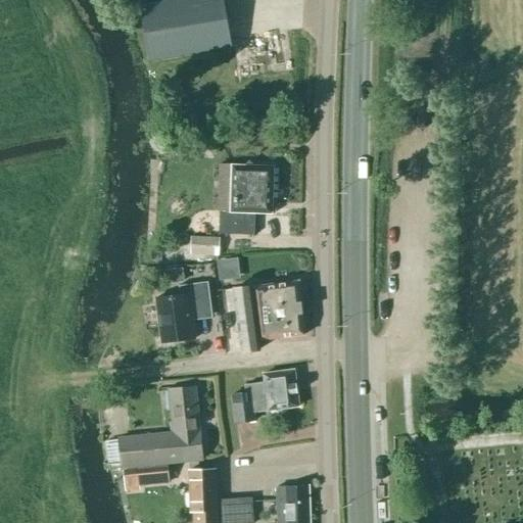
[(173,0),(140,5),(149,60),(232,46),(224,0),(173,0)]
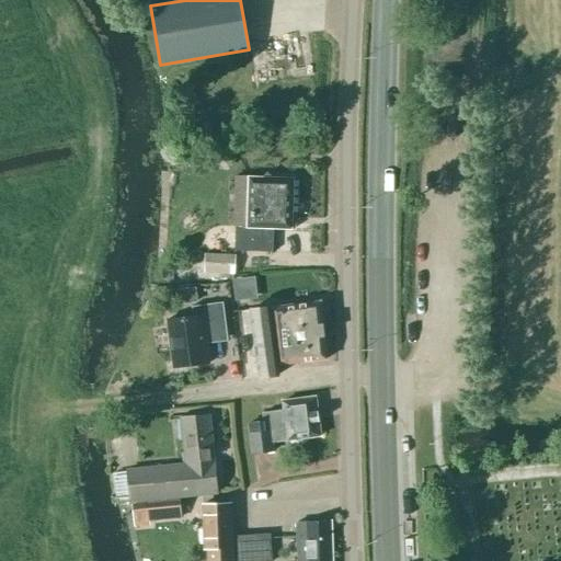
[(294,179),(255,176),(237,175),(235,251),(272,252),(273,229),(292,230),(294,179)]
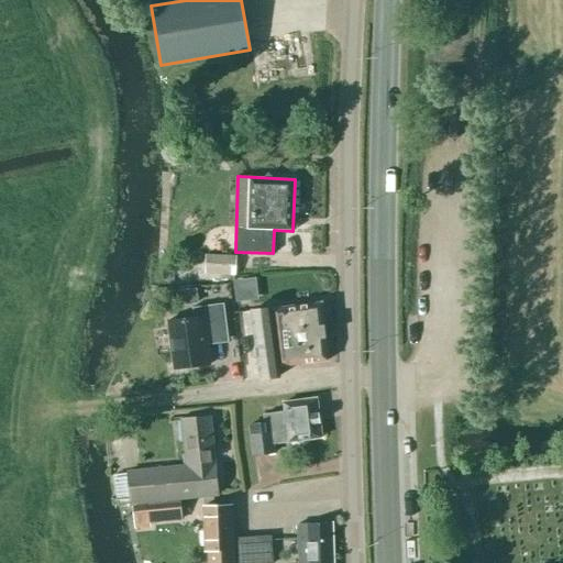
[(205,273),(234,274),(235,256),(205,255),(205,273)]
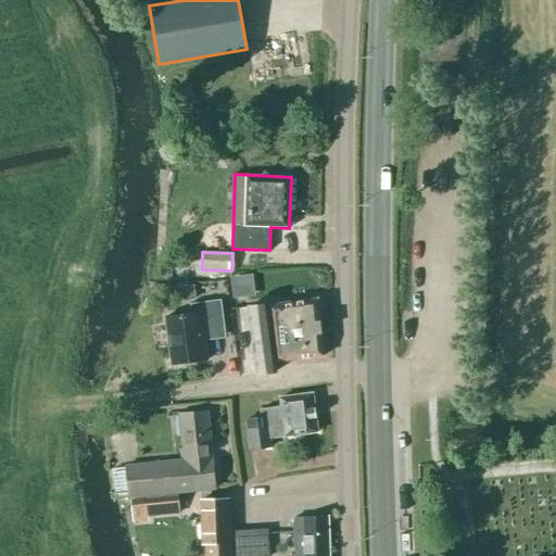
[(193,285),(177,287),(179,301),(194,299),(193,285)]
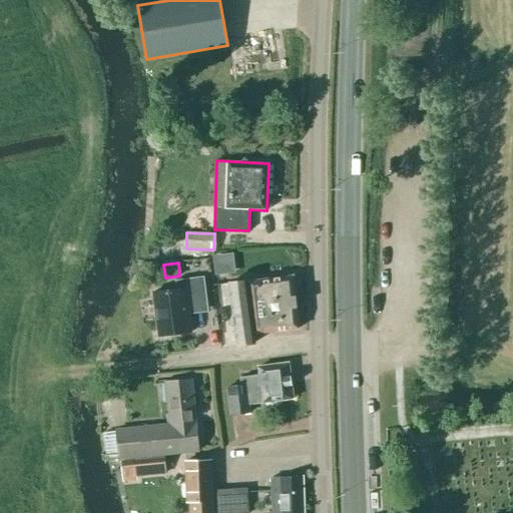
[(254,343),(253,334),(299,329),(293,276),(229,284),(236,345),(254,343)]
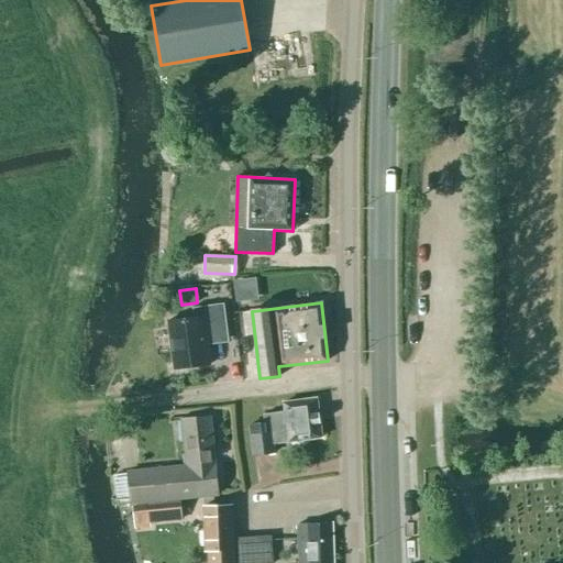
[(174,370),(210,364),(208,344),(213,338),(228,337),(224,304),(192,308),(194,318),(167,321),(174,370)]
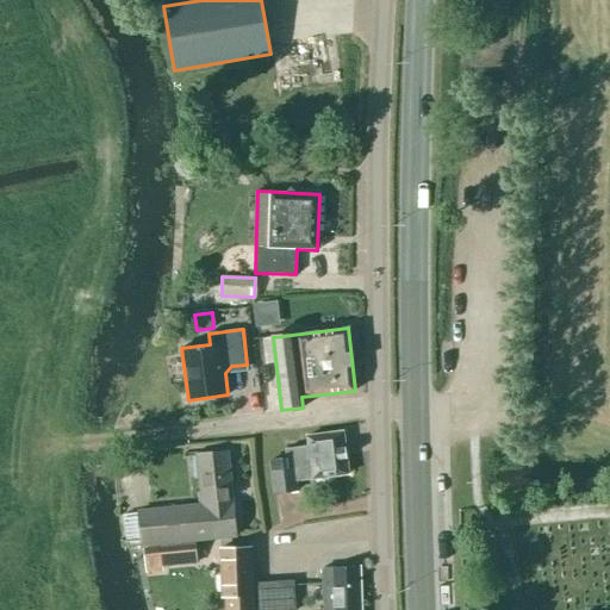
[(297,491),(296,481),(316,479),(316,481),(329,480),(329,477),(348,474),(343,431),(307,436),(309,446),(285,449),(286,459),(271,460),(274,493),(297,491)]
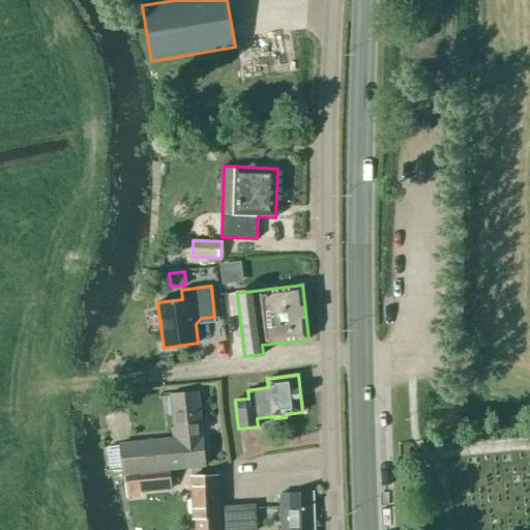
[(119,445),(123,474),(205,466),(198,392),(171,394),(175,439),(119,445)]
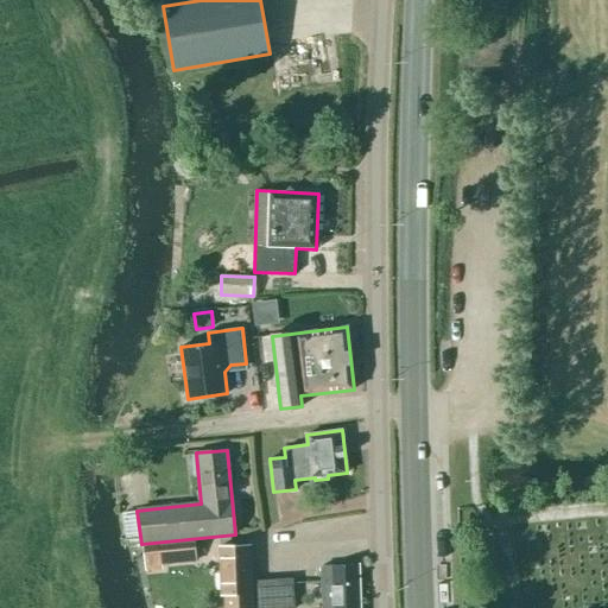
[(160,565),(196,562),(194,542),(158,545),(160,565)]
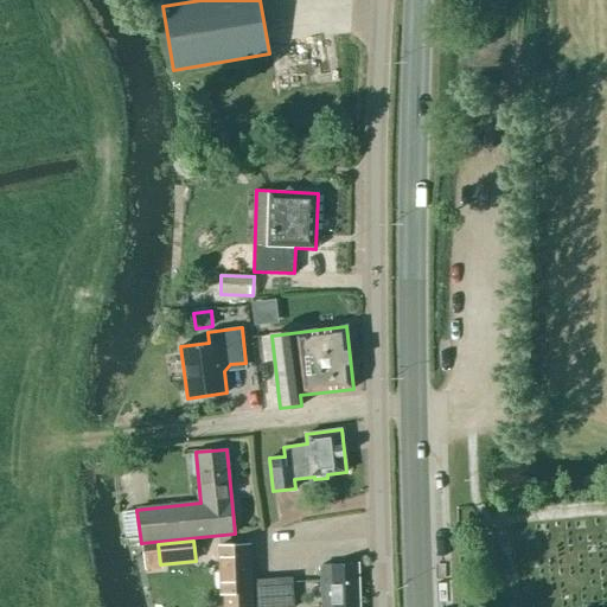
[(232,594),(232,606),(251,606),(250,542),(241,542),(219,543),(221,594),(232,594)]
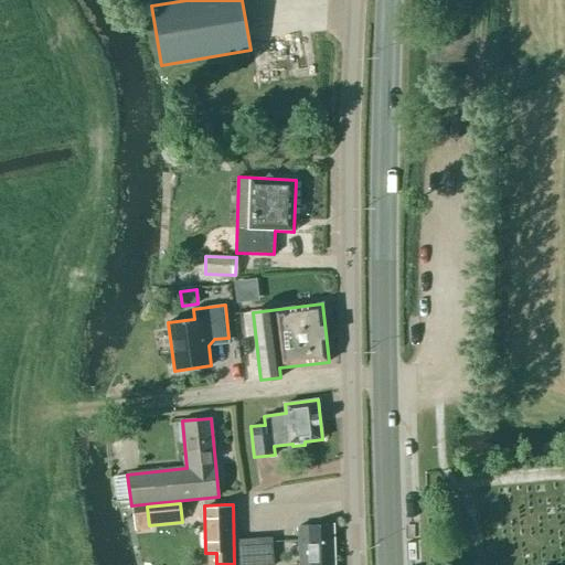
[(299,564),(309,564),(310,560),(334,558),(333,524),(298,525),(299,564)]
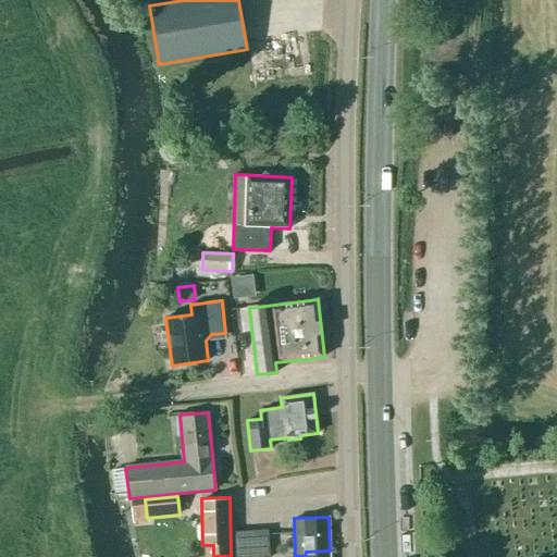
[(269,556),(268,530),(234,532),(235,556),(269,556)]
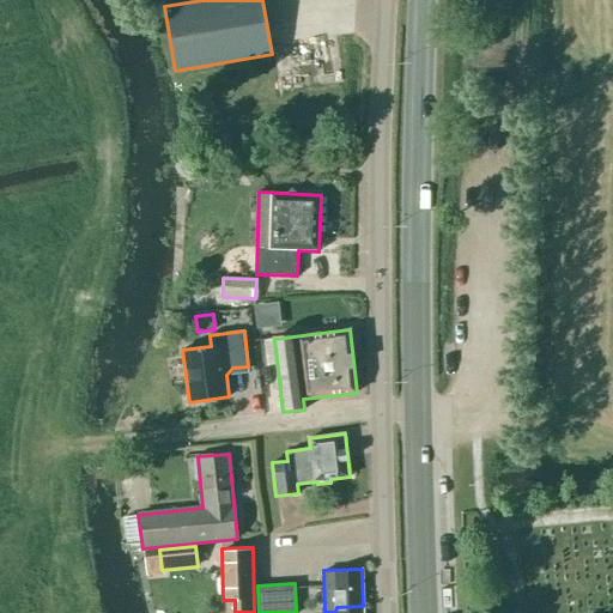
All buildings are outlined.
